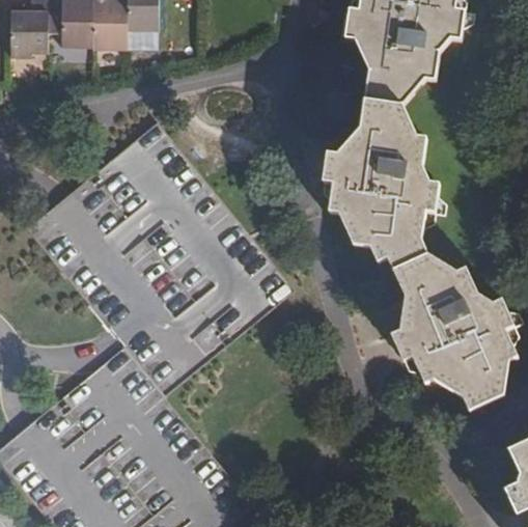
[(33,53),(47,53),(47,33),(46,0),(29,0),(29,10),(21,9),(10,10),(10,58),(33,58),(33,53)]
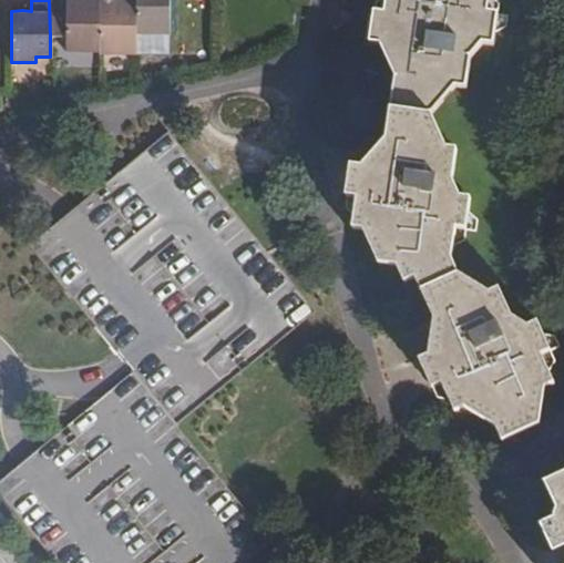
[(49,0),(50,36),(65,34),(64,49),(98,48),(96,0),(49,0)]
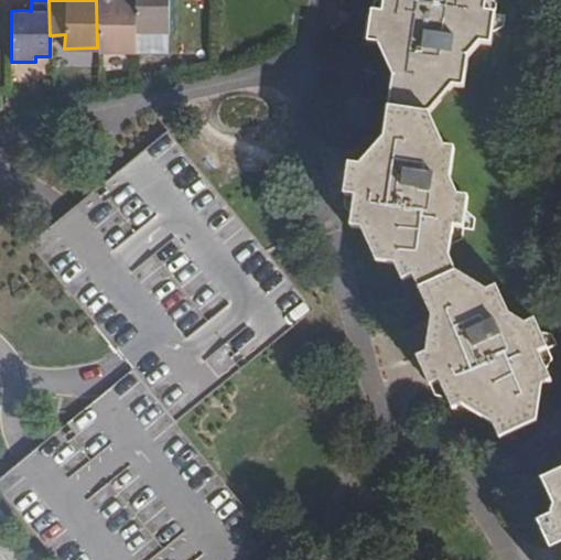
[(96,0),(97,47),(97,51),(133,51),(133,29),(133,6),(132,0),(96,0)]
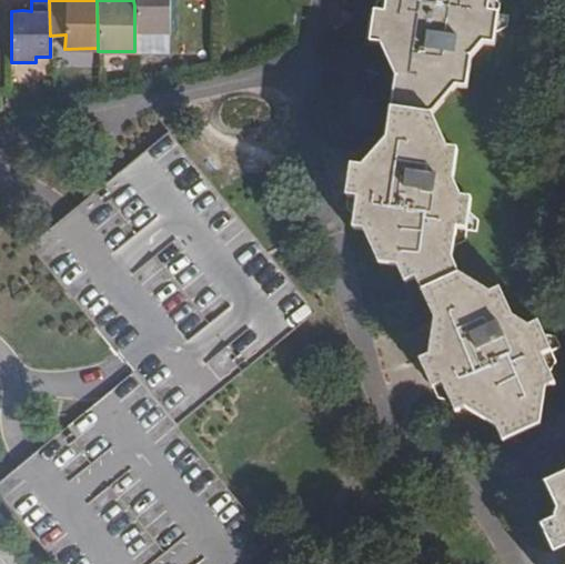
[(134,0),(134,6),(134,29),(169,29),(169,0),(134,0)]
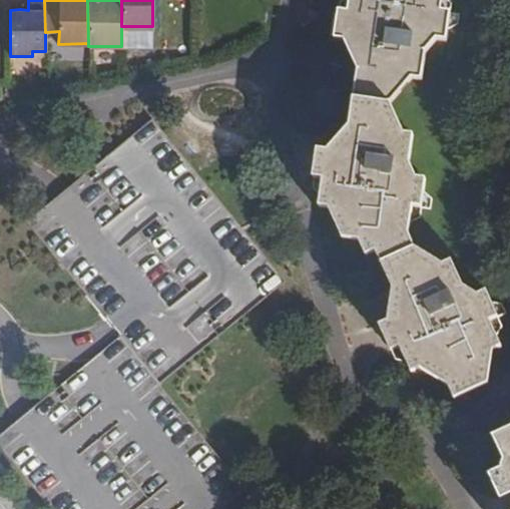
[(352,94),(388,100),(411,73),(419,74),(423,47),(435,33),(443,34),(446,6),(438,5),(438,0),(348,0),(347,7),(340,6),(335,33),(343,35),(356,66),(352,94)]
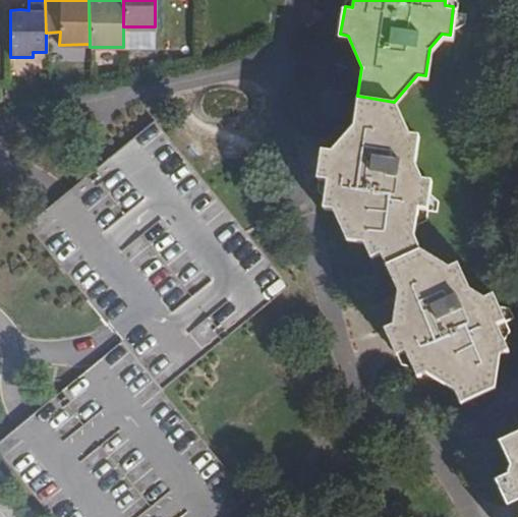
[(407,130),(394,102),(357,96),(353,122),(331,149),(321,147),(317,175),(326,176),(322,205),(331,206),(345,236),(362,241),(368,254),(379,249),(396,287),(391,321),(384,324),(396,350),(404,347),(415,372),(424,368),(453,387),(458,400),(492,386),(497,352),(505,348),(493,322),(501,318),(490,292),(481,295),(466,286),(455,261),(445,265),(418,245),(411,230),(415,204),(423,205),(428,178),(411,175),(417,131),(407,130)]
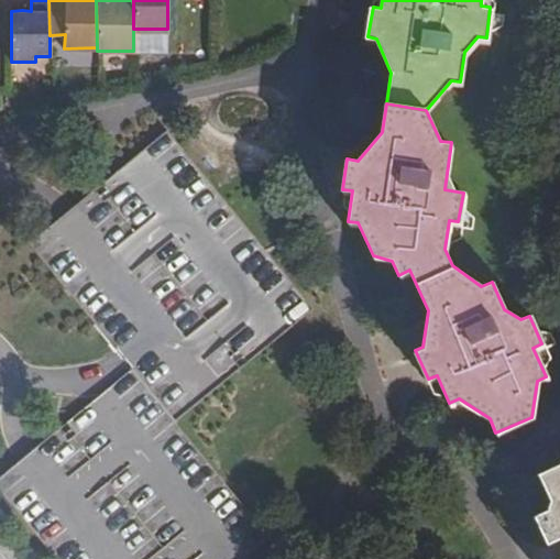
[(546,543),(559,536),(559,463),(546,470),(539,473),(549,497),(547,508),(534,515),(546,543)]
